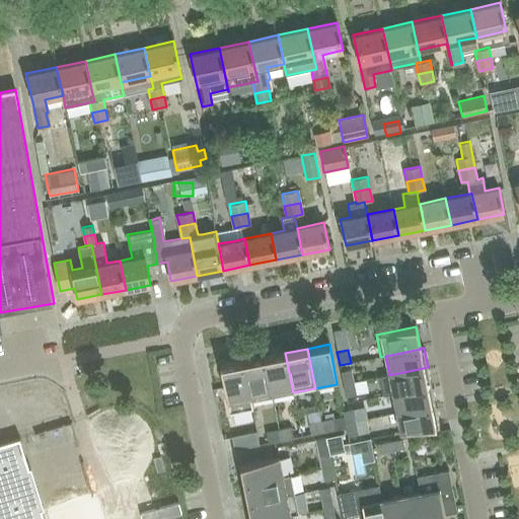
[(272,396),(293,392),(285,353),(264,357),(272,396)]
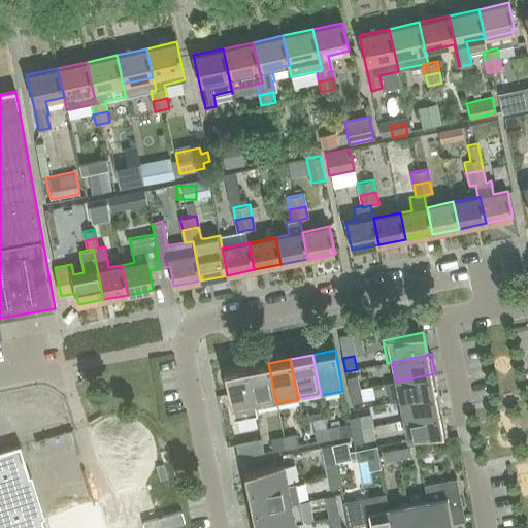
[(255,408),(256,408),(276,403),(268,363),(246,367),(255,408)]
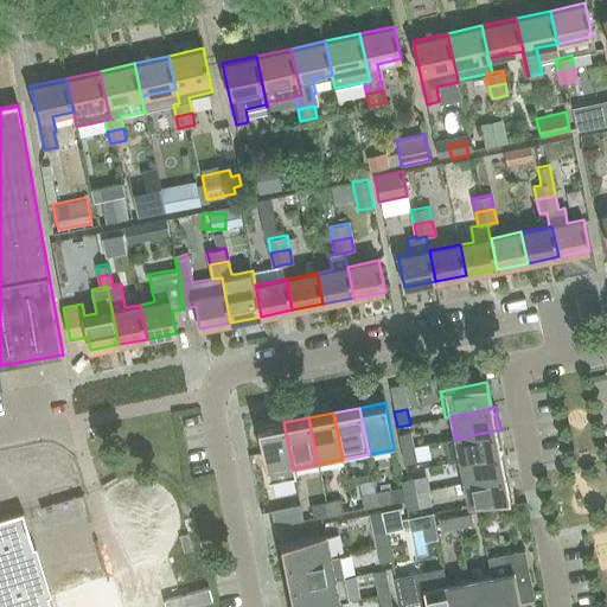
[(295,478),(294,470),(293,470),(283,422),(257,428),(269,484),(295,478)]
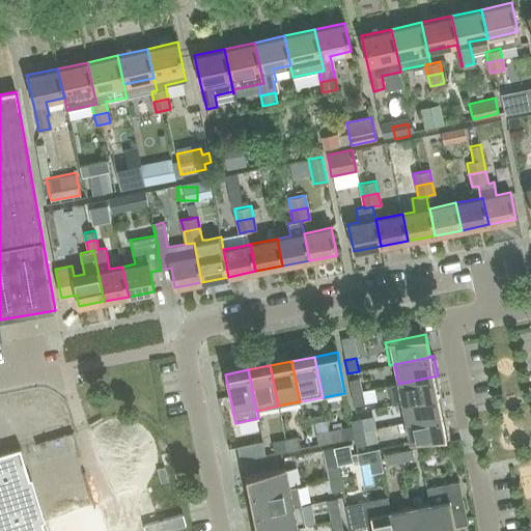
[(392,404),(401,402),(441,395),(438,375),(398,384),(388,386),(392,404)]
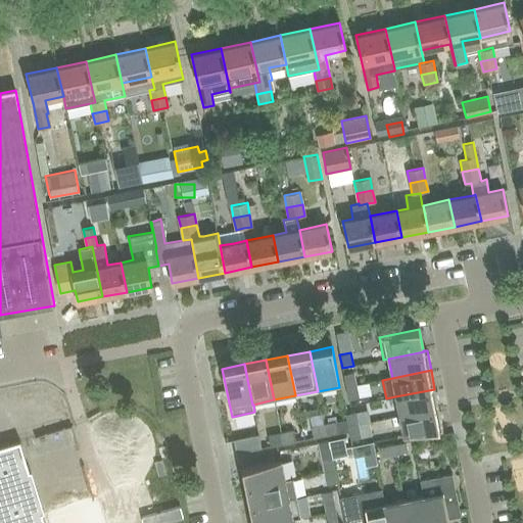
[(346,387),(355,385),(353,372),(343,374),(346,387)]
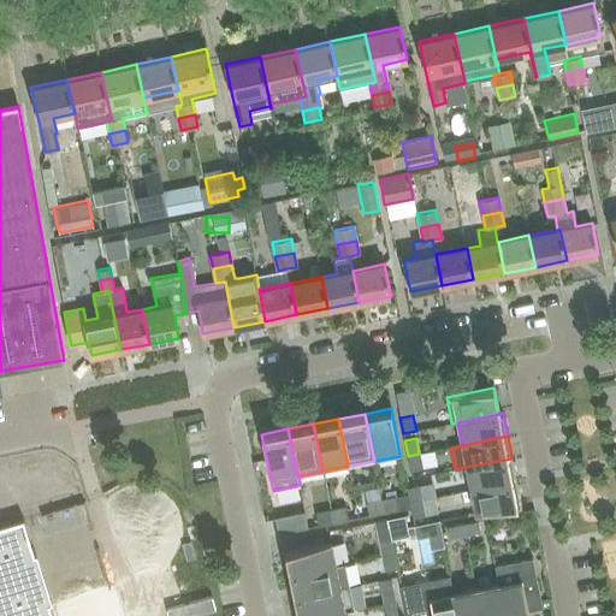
[(419,454),(408,456),(410,471),(422,468),(419,454)]
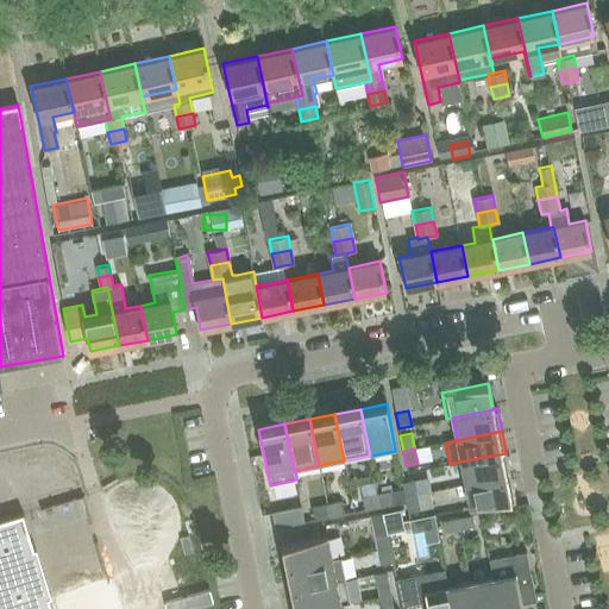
[(465,484),(510,476),(506,453),(460,462),(465,484)]
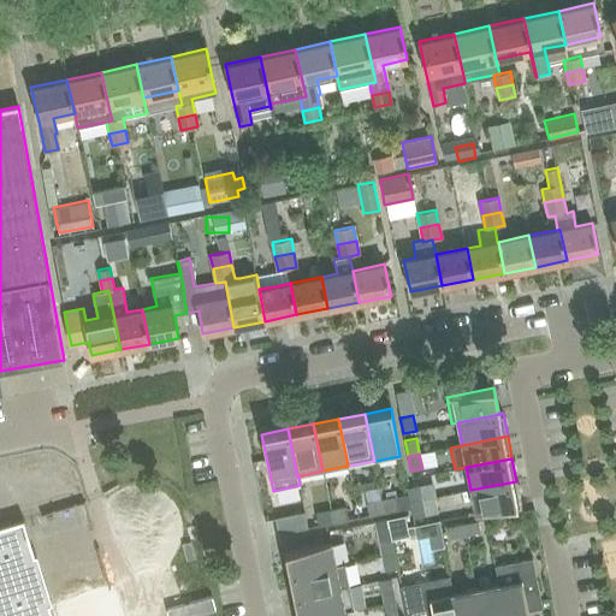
[(516,481),(471,490),(475,514),(521,504),(516,481)]
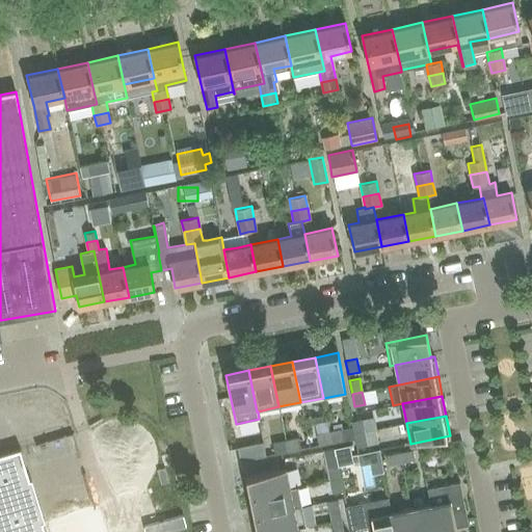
[(353,434),(364,432),(362,419),(351,421),(353,434)]
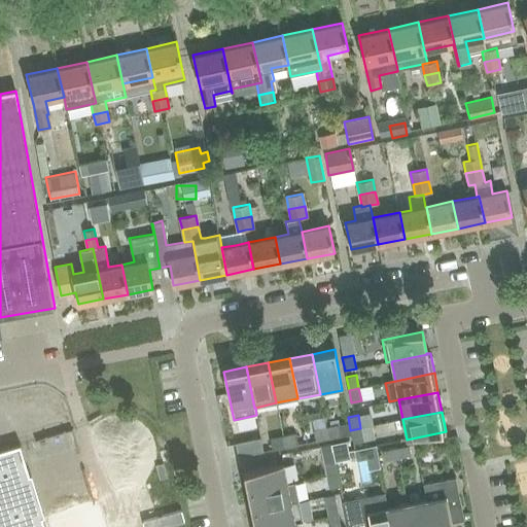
[(338,425),(325,428),(327,438),(340,436),(338,425)]
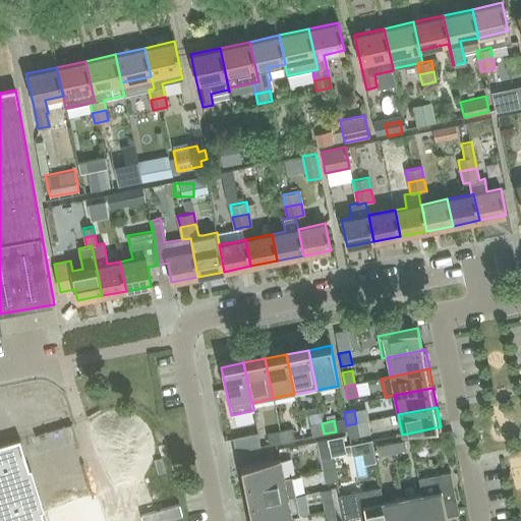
[(322,423),(308,425),(311,437),(324,433),(322,423)]
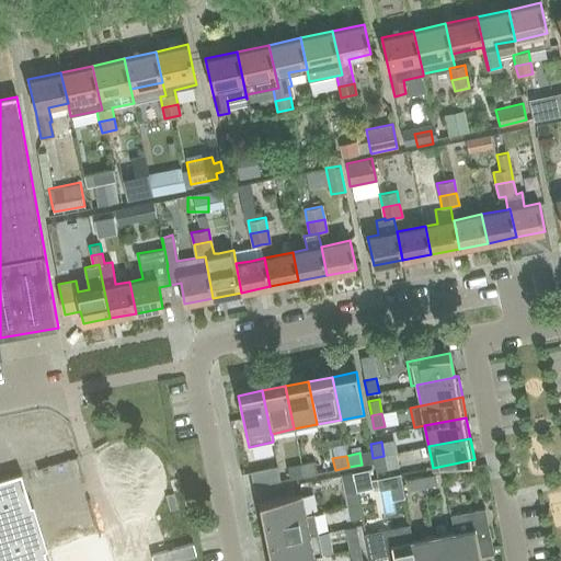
[(384,456),(373,458),(376,471),(387,469),(384,456)]
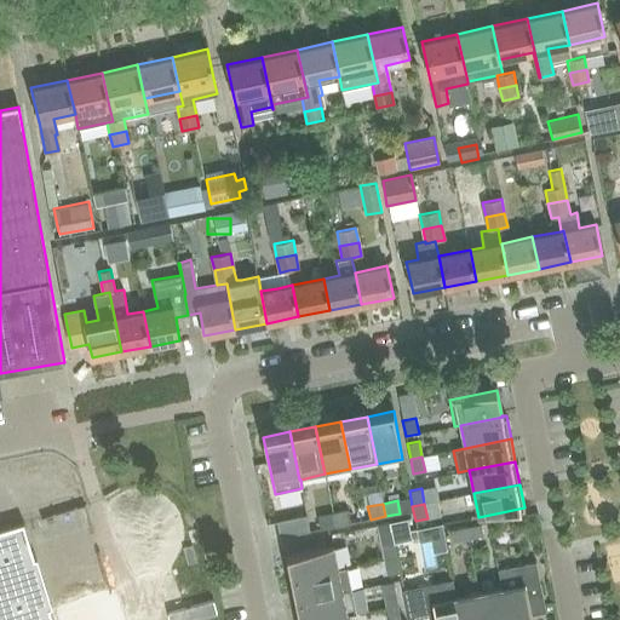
[(336,526),(350,523),(348,510),(333,514),(336,526)]
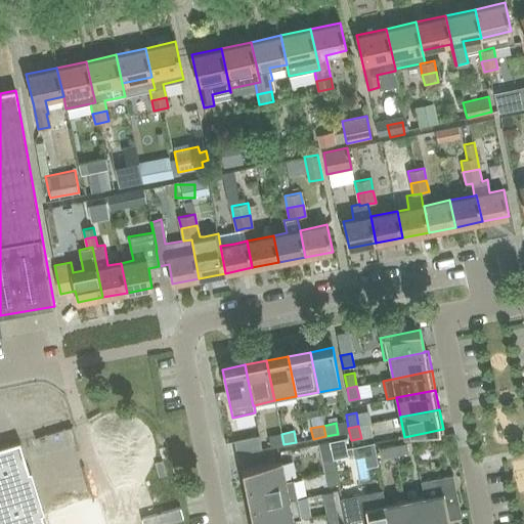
[(270,447),(284,444),(281,434),(268,436),(270,447)]
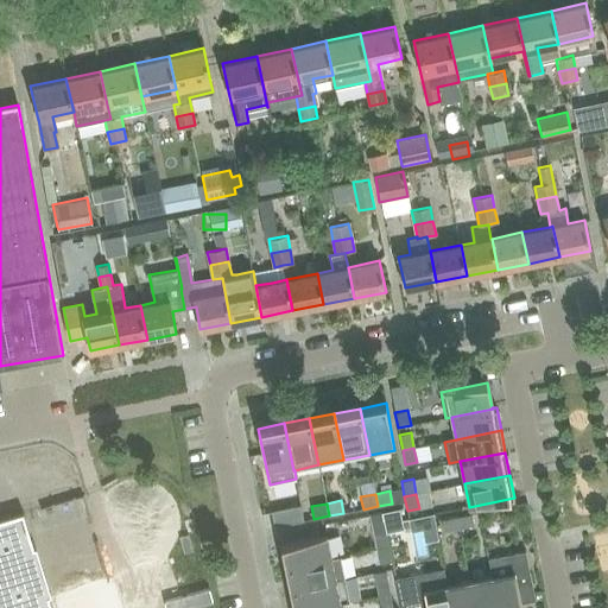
[(73,505),(29,514),(35,536),(63,530),(65,539),(81,536),(73,505)]
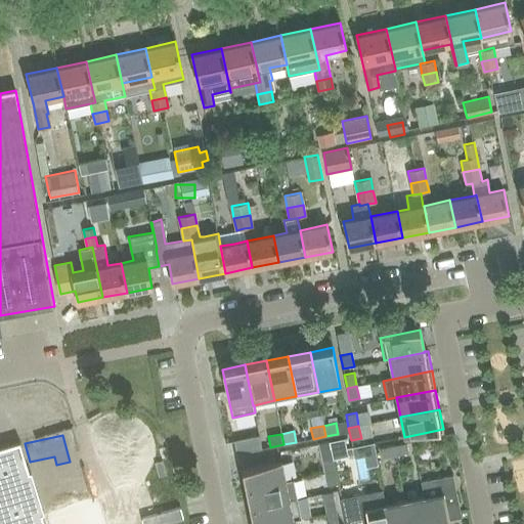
[(236,454),(262,449),(259,435),(233,440),(236,454)]
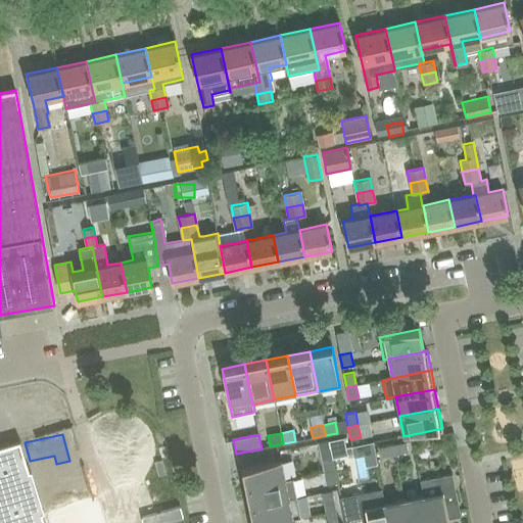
[(330,441),(333,453),(344,450),(342,438),(330,441)]
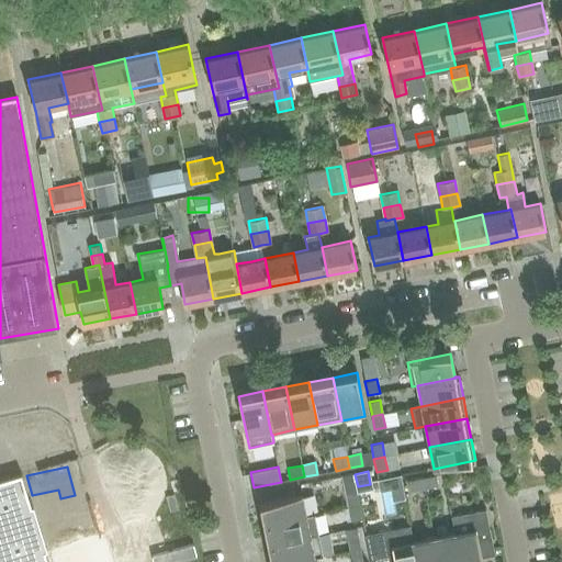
[(0,561),(48,561),(22,473),(0,480),(0,561)]
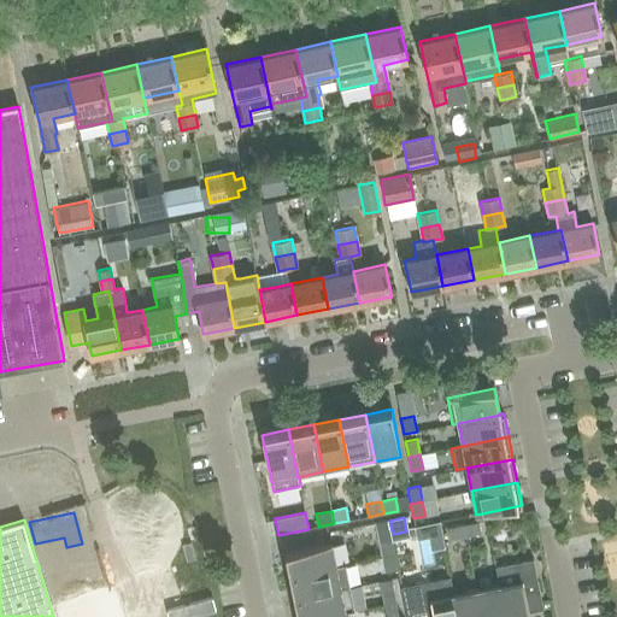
[(463,524),(465,536),(480,534),(477,522),(463,524)]
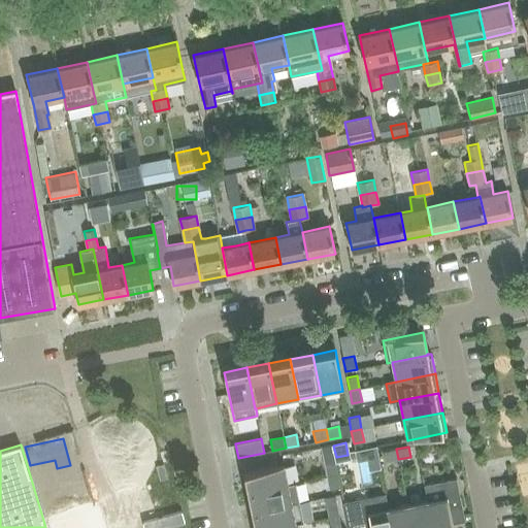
[(386,462),(398,459),(396,449),(384,452),(386,462)]
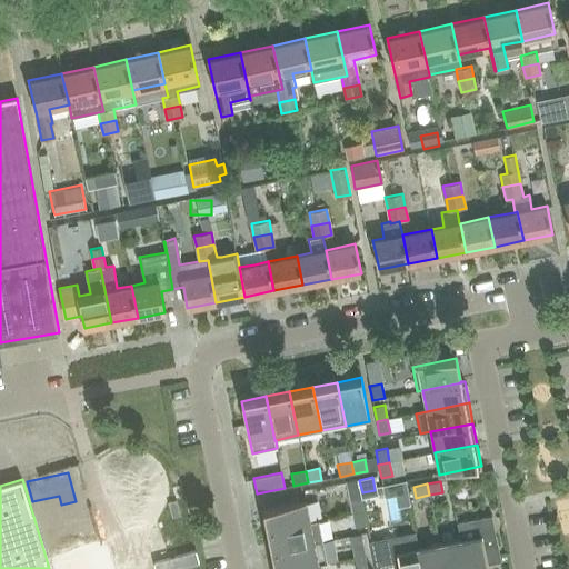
[(311,502),(330,501),(330,490),(310,491),(311,502)]
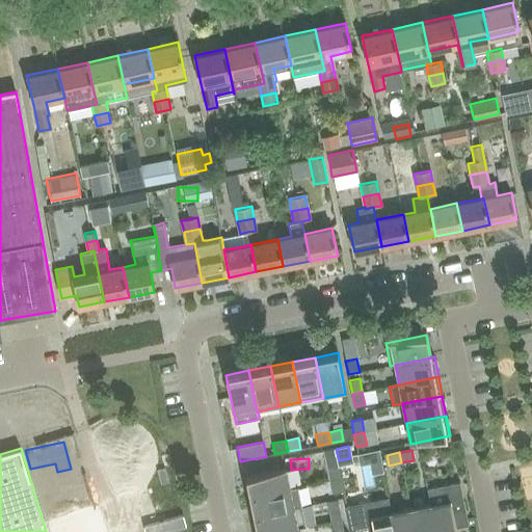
[(329,480),(340,478),(337,466),(327,468),(329,480)]
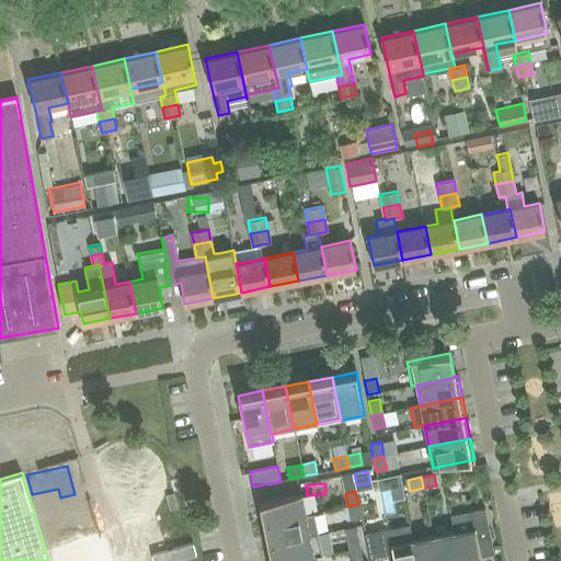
[(264,524),(305,515),(301,494),(260,502),(264,524)]
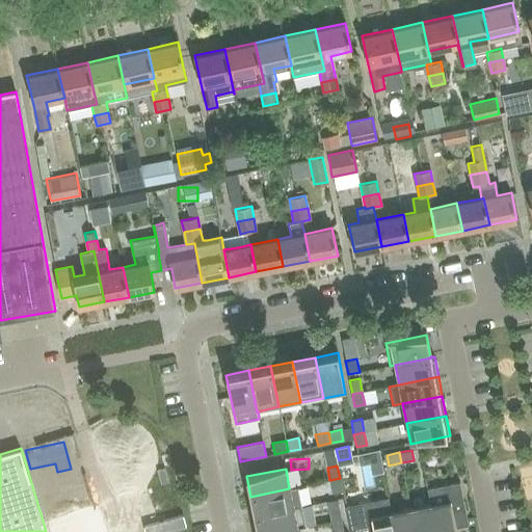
[(340,478),(329,480),(333,494),(342,491),(340,478)]
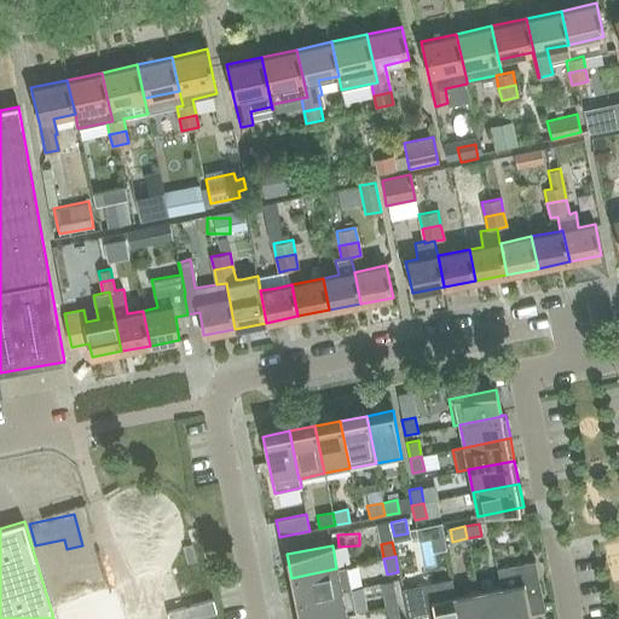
[(534,561),(497,568),(501,588),(505,618),(531,618),(530,614),(545,612),(539,582),(534,561)]
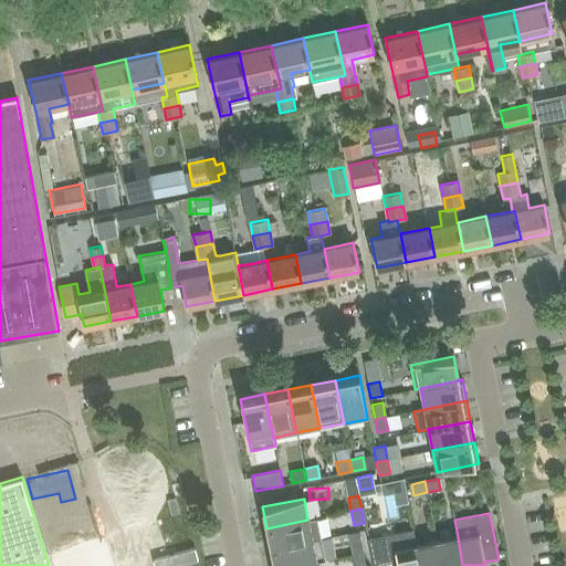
[(270,548),(312,541),(320,540),(315,519),(307,520),(266,528),(270,548)]
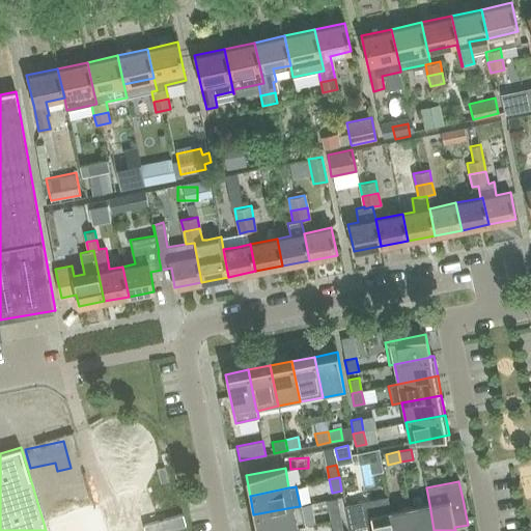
[(393,530),(390,511),(387,497),(345,505),(350,530),(393,530)]
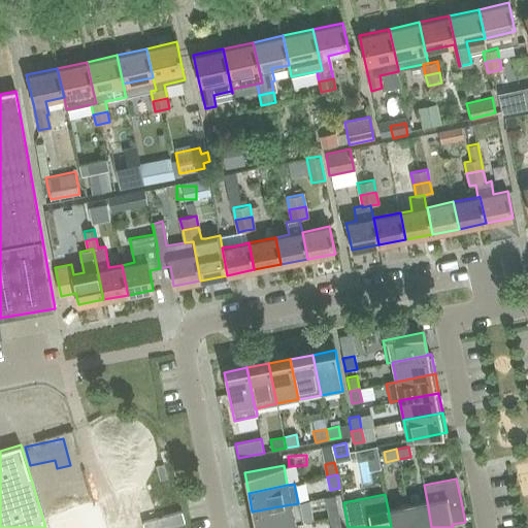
[(411,527),(431,527),(427,501),(407,505),(411,527)]
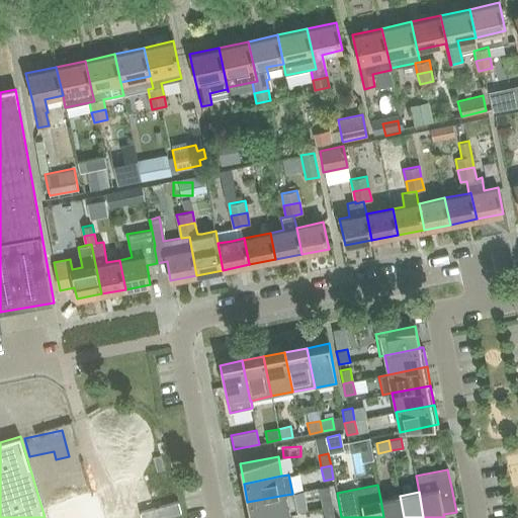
[(323,507),(333,505),(330,493),(320,495),(323,507)]
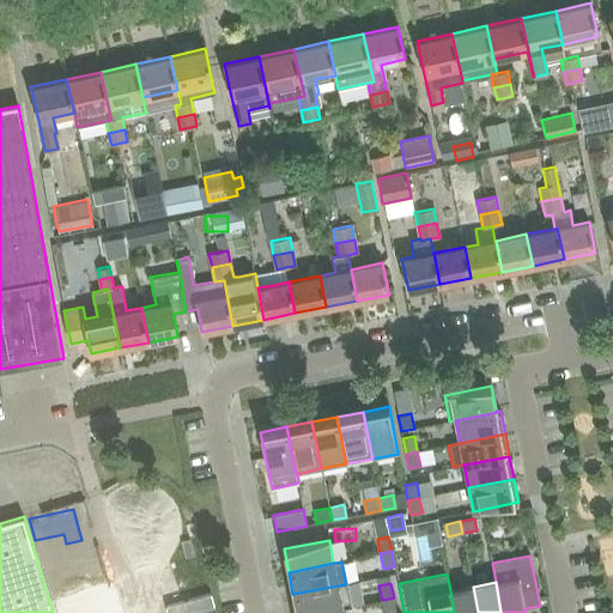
[(296,612),(316,612),(343,608),(338,586),(292,594),(296,612)]
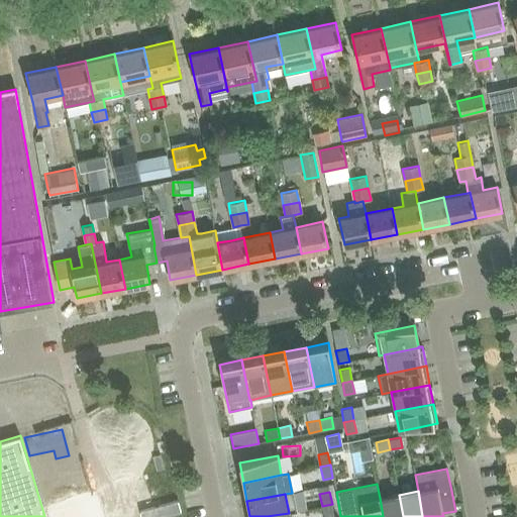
[(49,516),(101,516),(95,495),(47,509),(49,516)]
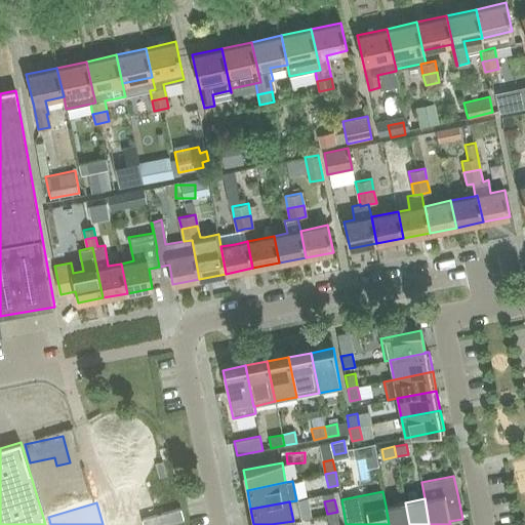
[(389,524),(409,524),(405,502),(386,506),(389,524)]
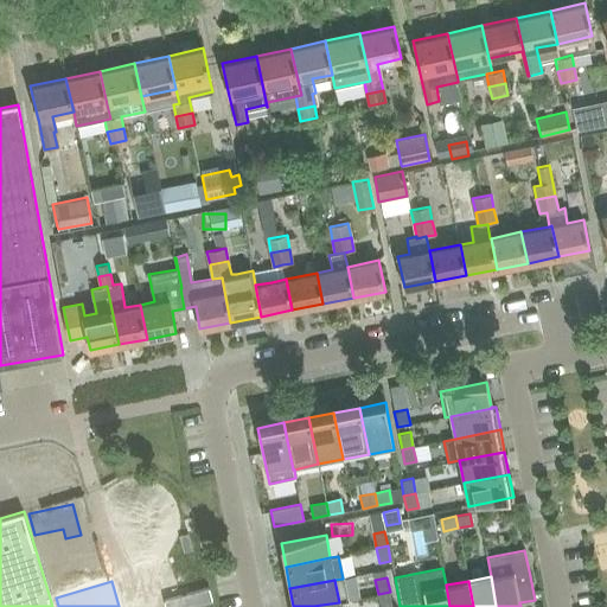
[(390,592),(378,594),(379,606),(389,606),(393,606),(390,592)]
